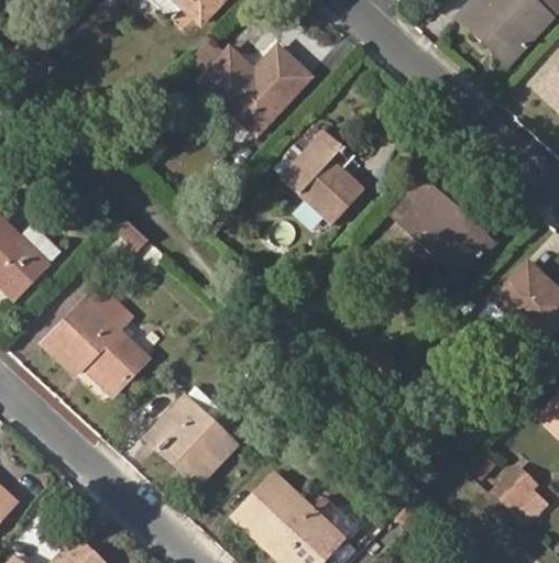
[(159,0),(178,18),(187,7),(179,0),(159,0)]
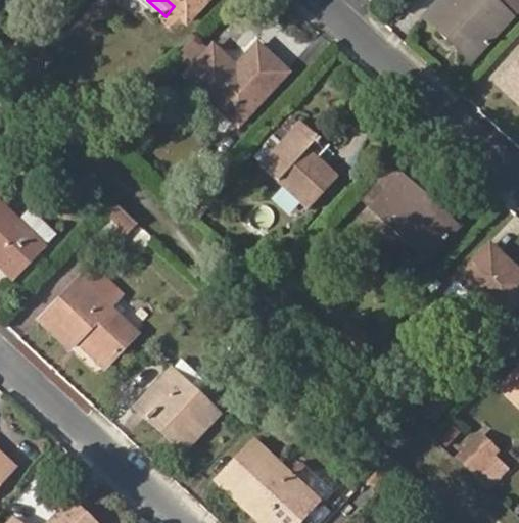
[(167,0),(174,6),(190,21),(209,0),(167,0)]
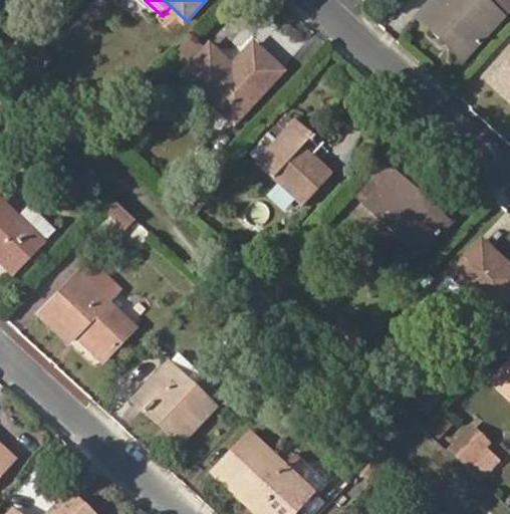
[(475,50),(507,16),(490,0),(436,0),(422,16),(444,35),(451,28),(475,50)]
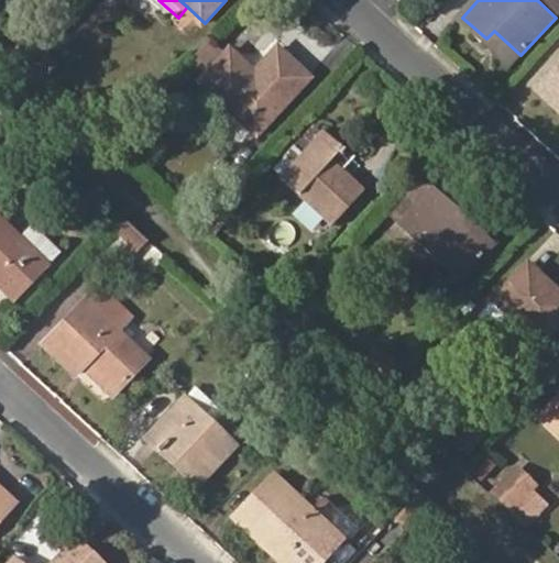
[(537,0),(556,18),(558,15),(558,0),(537,0)]
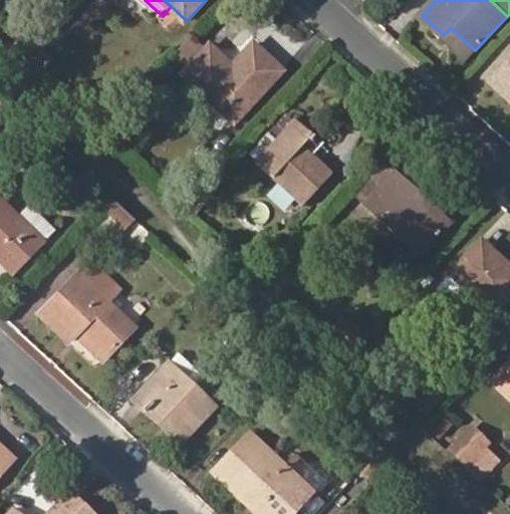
[(444,35),(468,57),(475,50),(451,28),(444,35)]
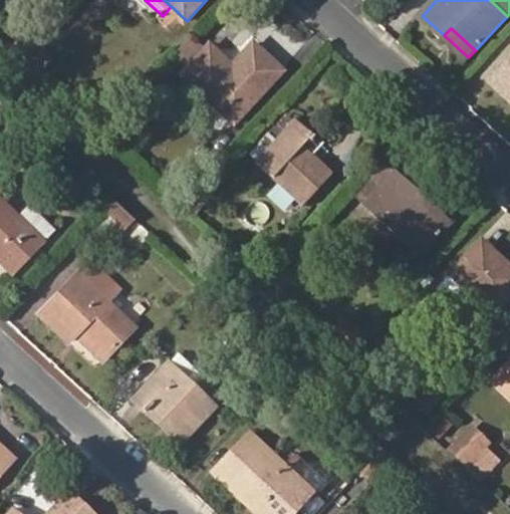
[(185,74),(238,121),(287,69),(257,42),(236,65),(212,44),(185,74)]
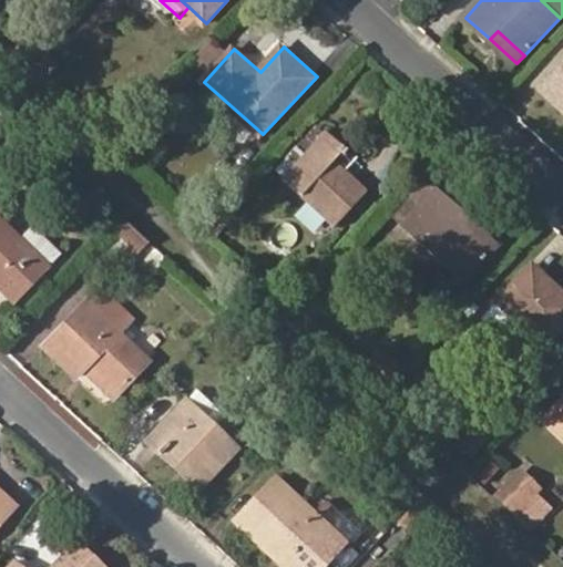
[(562,70),(544,90),(562,107),(562,70)]
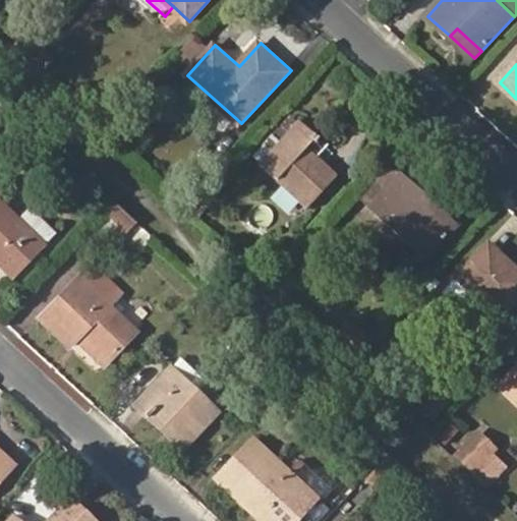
[(265,163),(311,207),(340,176),(309,148),(319,137),(303,122),(265,163)]
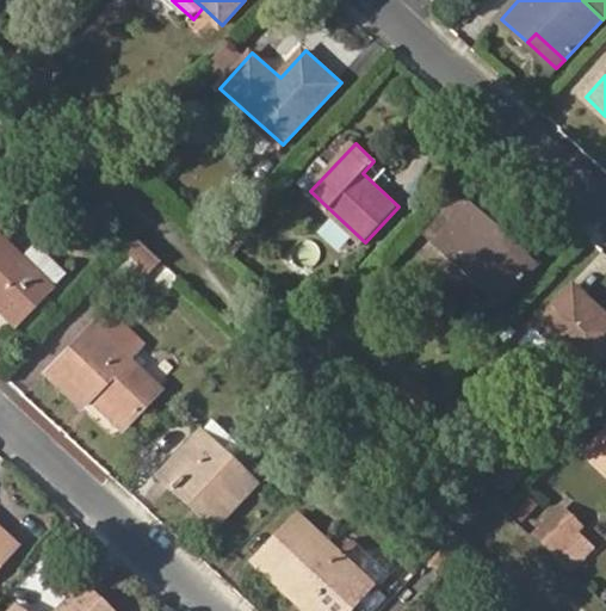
[(420,227),(438,244),(471,207),(453,190),(420,227)]
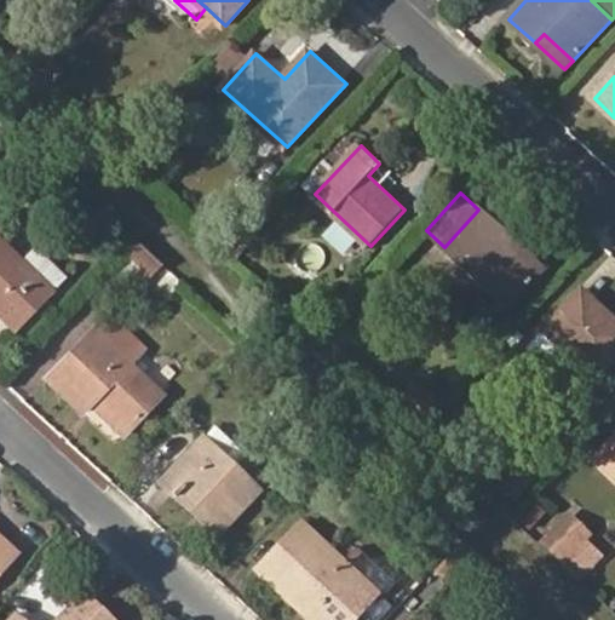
[(509,305),(539,274),(506,245),(510,239),(478,210),(444,247),(509,305)]
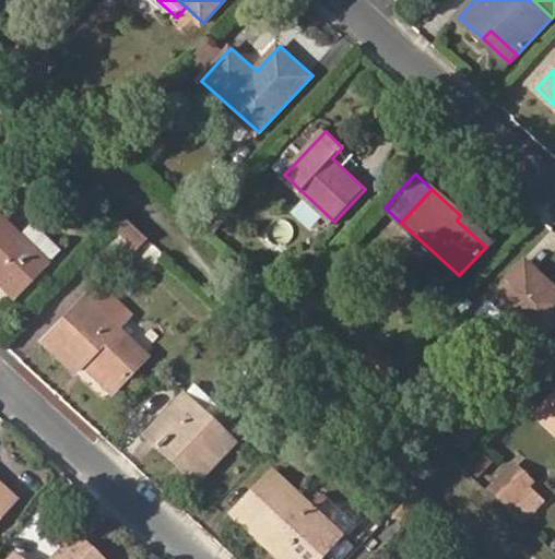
[(0,281),(18,298),(52,262),(50,261),(61,248),(35,224),(25,236),(0,212),(0,281)]
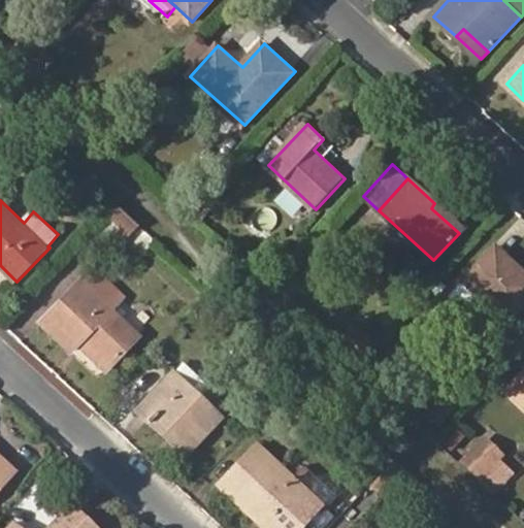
[(459,233),(462,229),(434,203),(431,208),(459,233)]
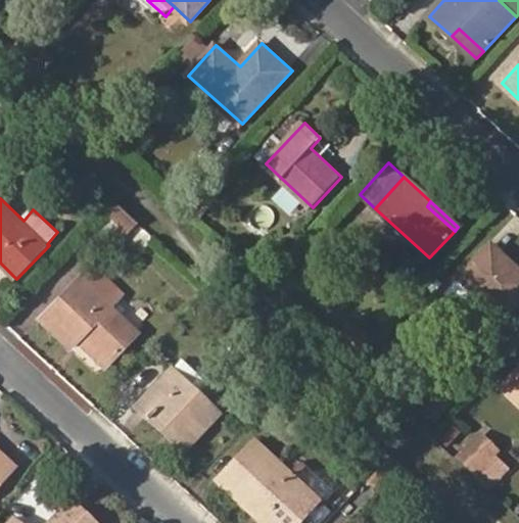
[(450,290),(491,330),(518,300),(518,267),(492,244),(450,290)]
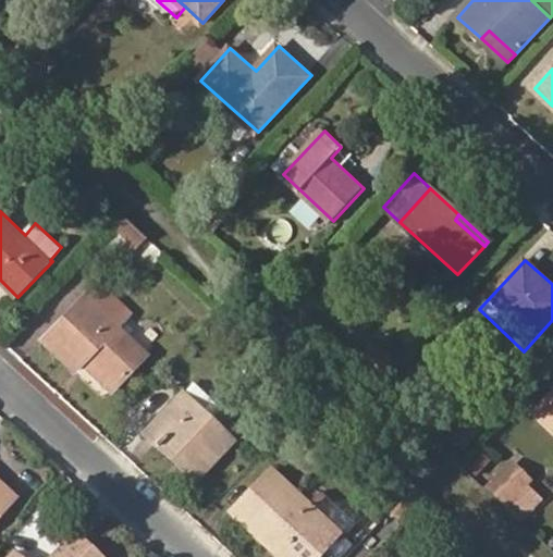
[(124,327),(138,311),(107,281),(91,296),(124,327)]
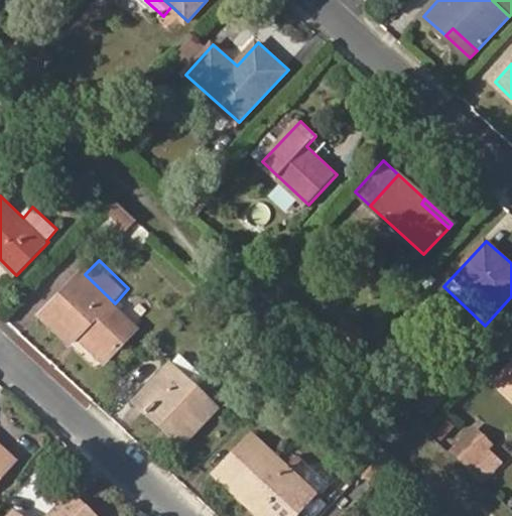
[(115,303),(85,274),(83,272),(43,313),(73,342),(80,335),(89,326),(115,352),(139,328),(115,303)]
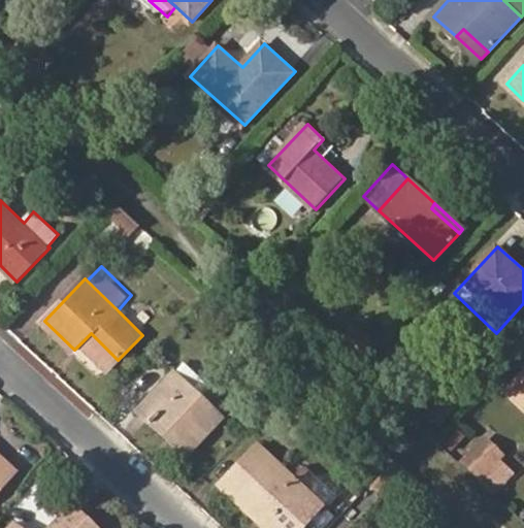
[(82,342),(109,369),(118,360),(91,333),(82,342)]
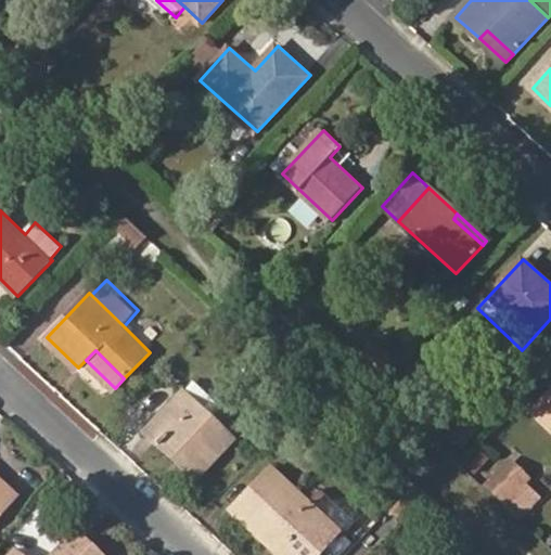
[(196,477),(234,437),(186,390),(148,429),(161,442),(166,436),(187,455),(181,462),(196,477)]
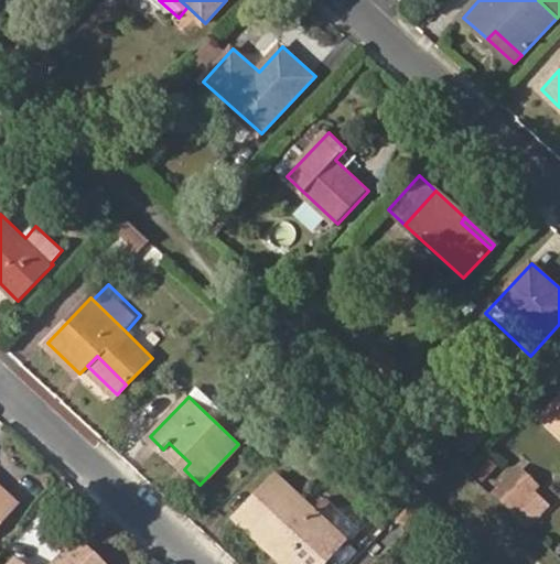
[(559,405),(548,418),(559,429),(559,405)]
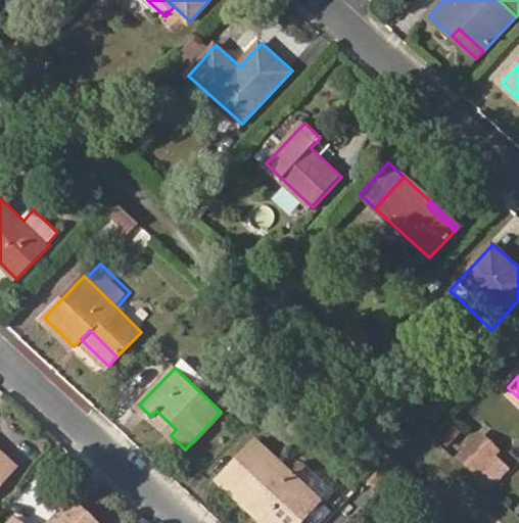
[(427,409),(436,417),(445,407),(436,397),(427,409)]
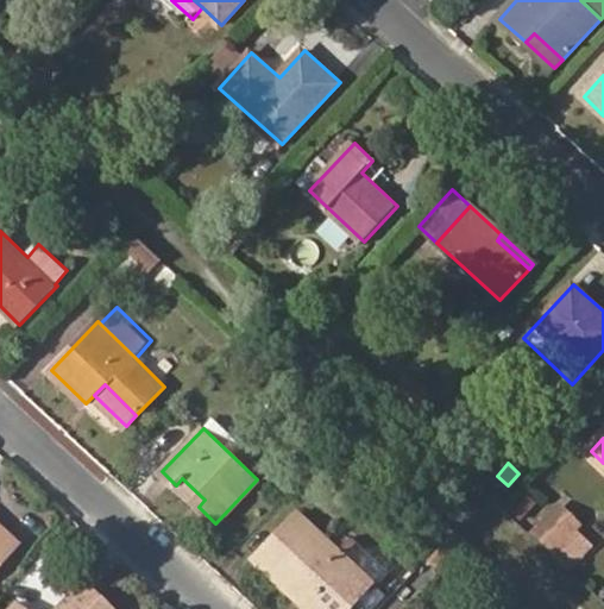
[(176,485),(199,507),(205,500),(182,478),(176,485)]
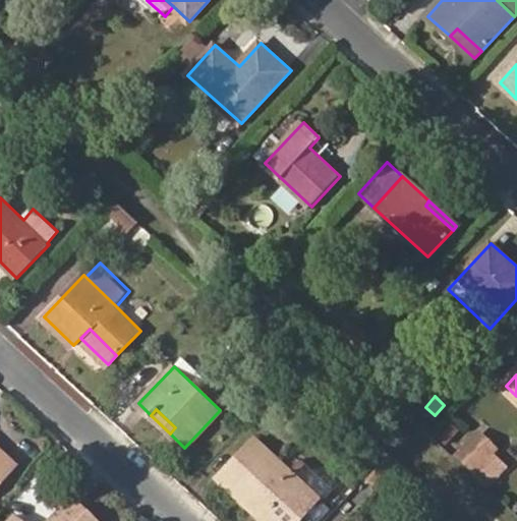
[(495,452),(499,448),(483,433),(479,439),(495,452)]
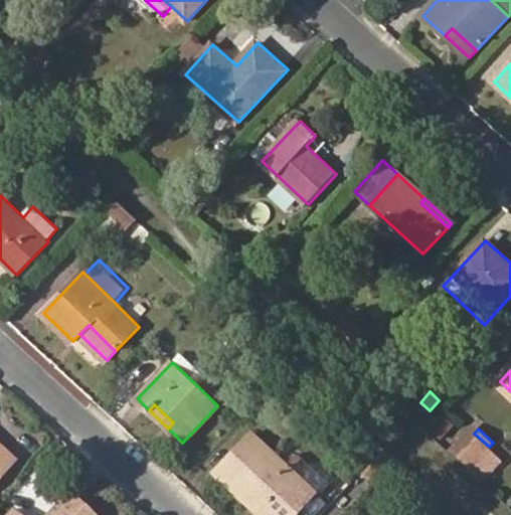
[(457,452),(471,466),(489,447),(474,434),(457,452)]
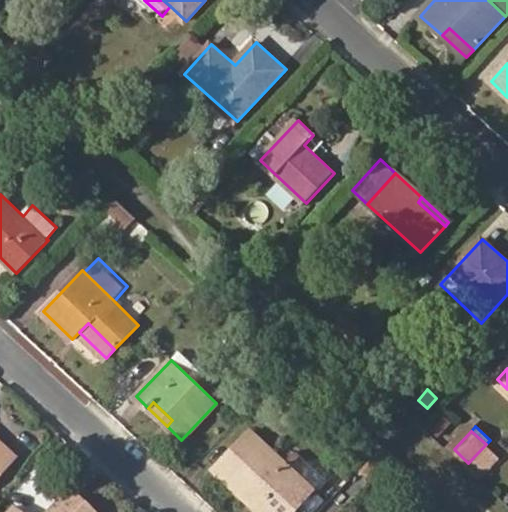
[(263,511),(289,511),(313,487),(252,432),(217,469),(263,511)]
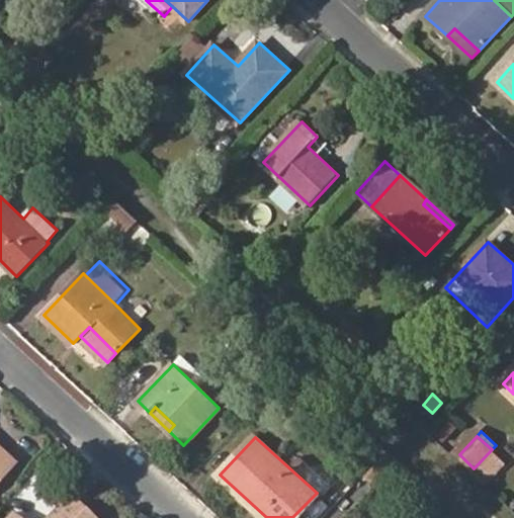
[(0,477),(15,459),(0,445),(0,477)]
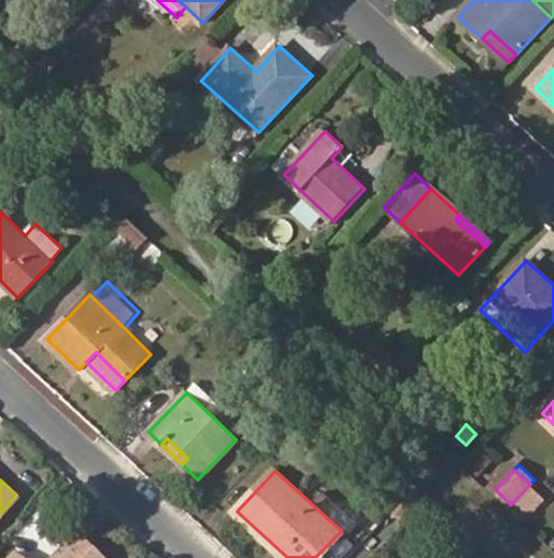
[(520,500),(534,513),(546,499),(533,487),(520,500)]
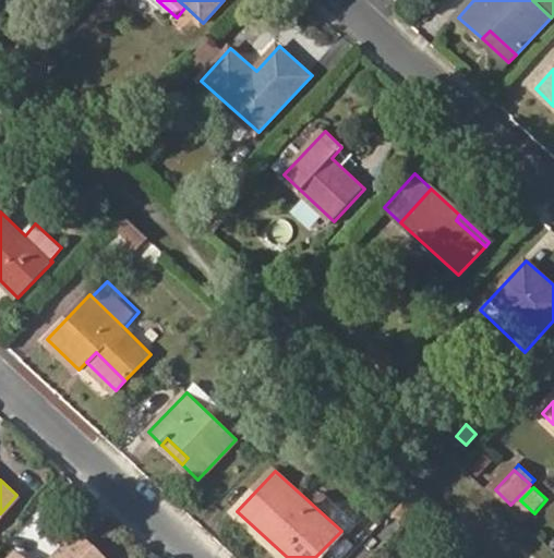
[(318,499),(352,528),(361,518),(327,489),(318,499)]
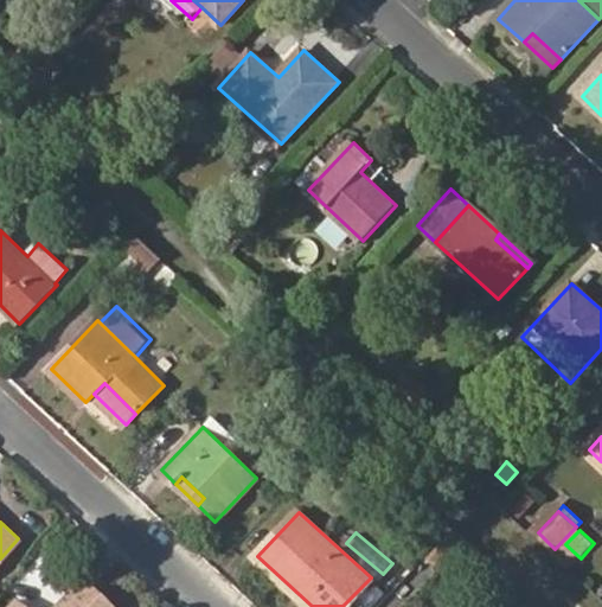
[(13,606),(119,606),(87,577),(59,606),(31,606),(21,598),(13,606)]
